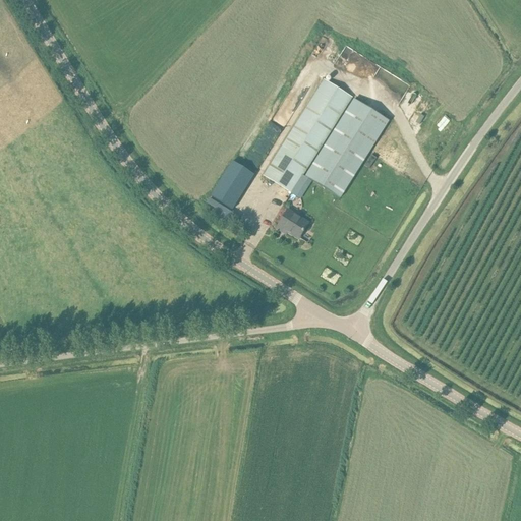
[(375,76),(396,94),(401,88),(381,69),(375,76)]
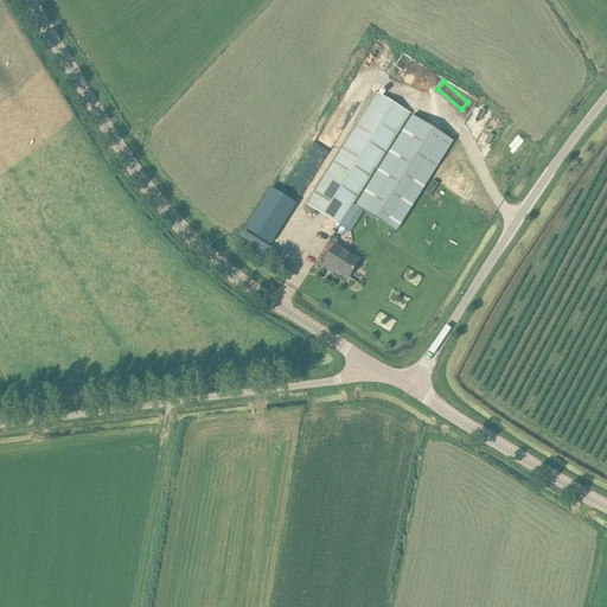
[(340,225),(353,204),(410,114),(377,93),(306,205),(340,225)]
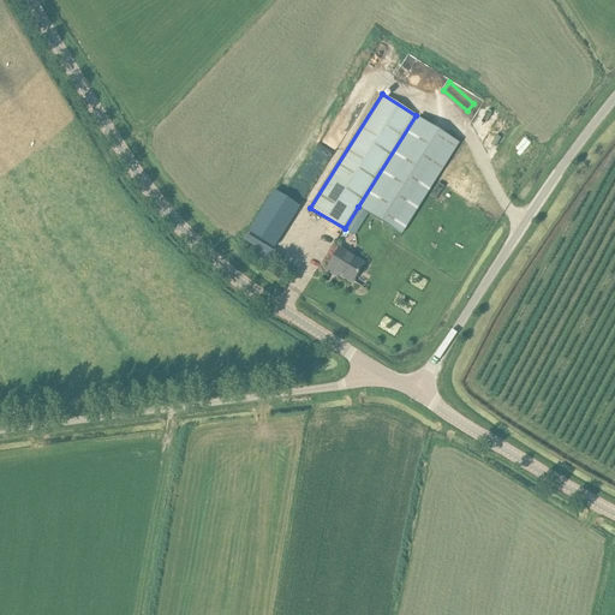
[(360,208),(368,213),(401,234),(459,143),(418,117),(360,208)]
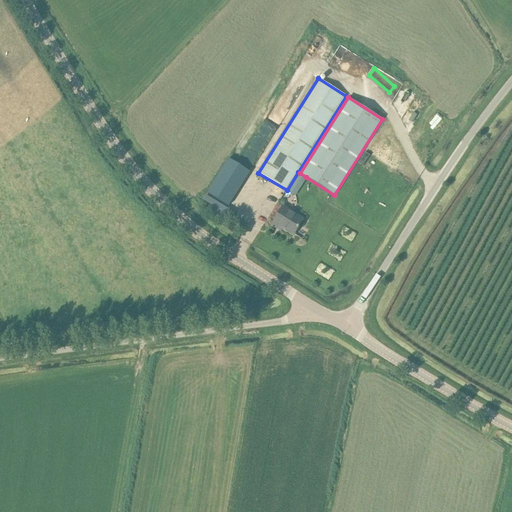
[(229,157),(209,193),(232,206),(252,170),(229,157)]
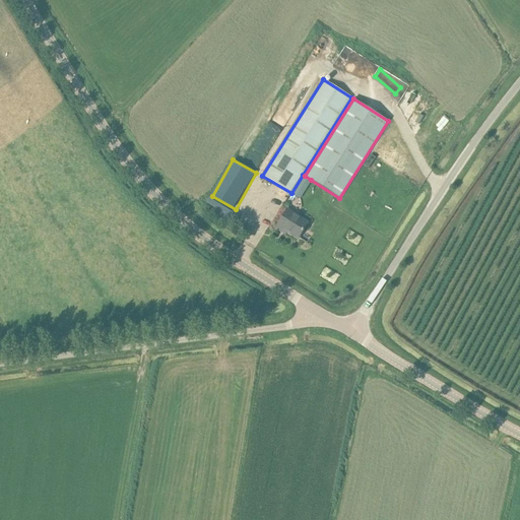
[(299,198),(307,186),(311,180),(305,176),(303,175),(291,193),(299,198)]
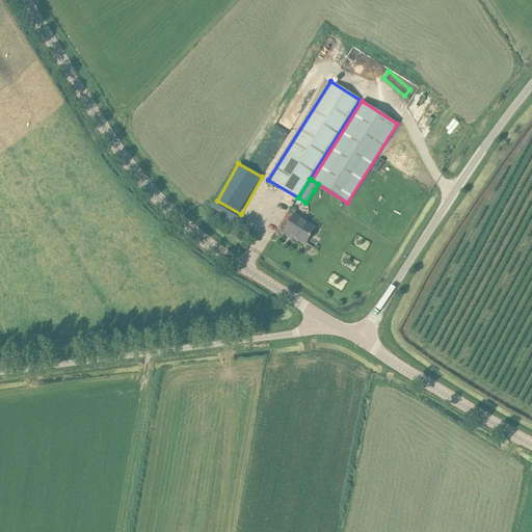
[(294,213),(283,233),(303,245),(316,227),(294,213)]
